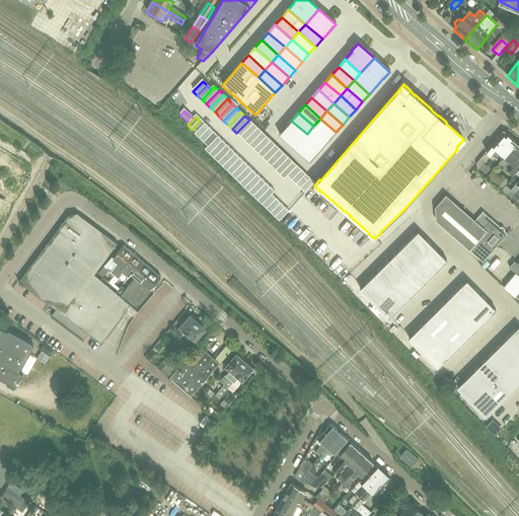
[(320,119),(313,126),(328,140),(336,132),(320,119)]
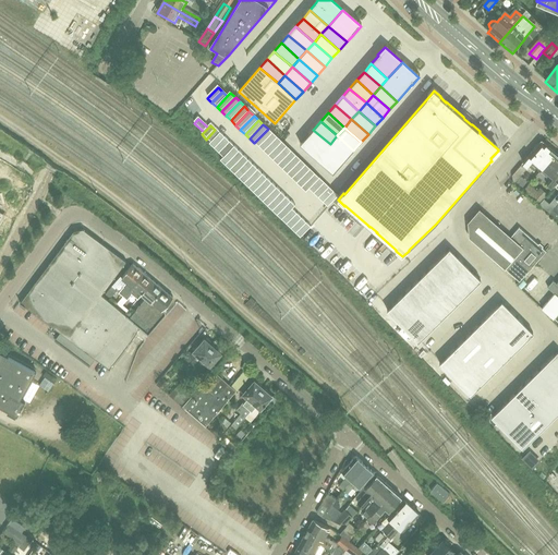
[(268,129),(254,143),(258,147),(273,133),(268,129)]
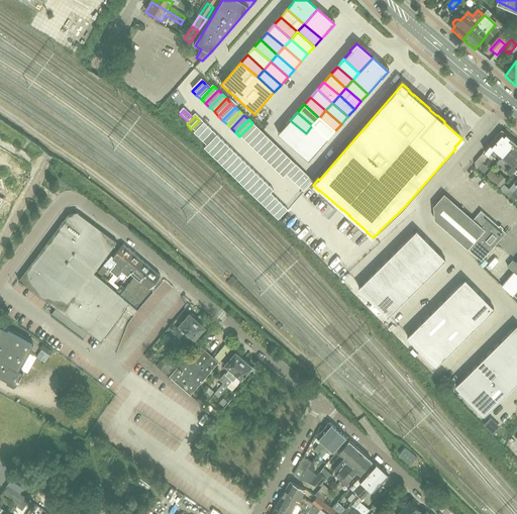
[(199,120),(191,129),(195,133),(204,124),(199,120)]
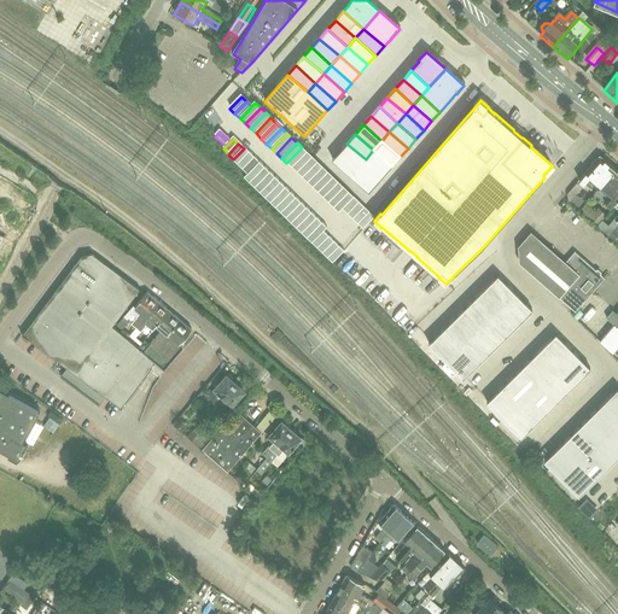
[(347,144),(331,161),(350,177),(366,159),(347,144)]
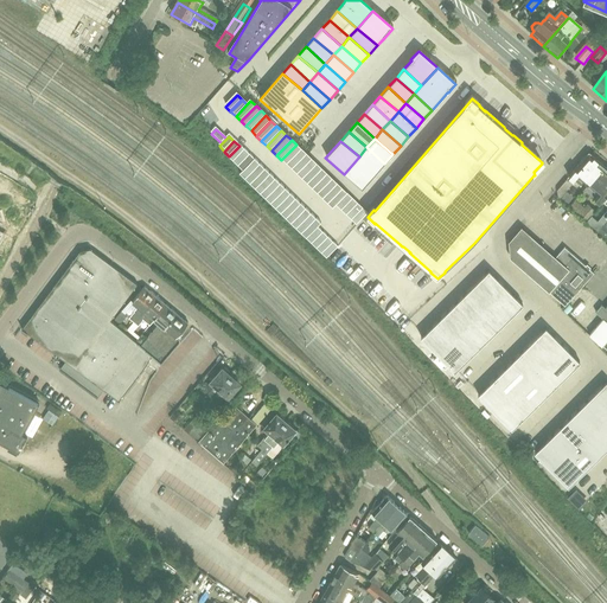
[(296,145),(281,160),(287,166),(301,151),(296,145)]
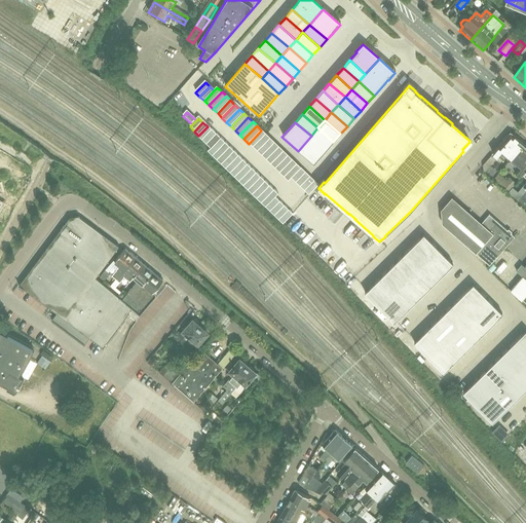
[(198,136),(197,137),(201,141),(212,131),(208,126),(198,136)]
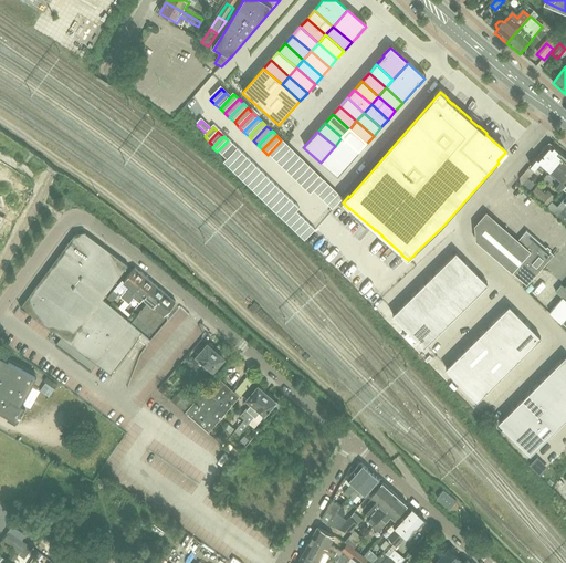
[(342,137),(335,146),(352,160),(358,153),(342,137)]
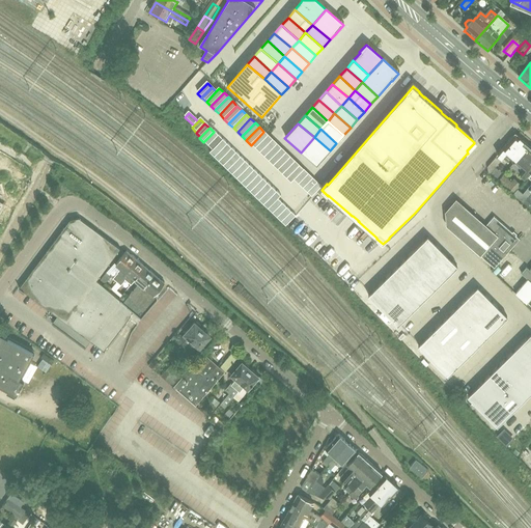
[(214,132),(203,142),(208,147),(218,136),(214,132)]
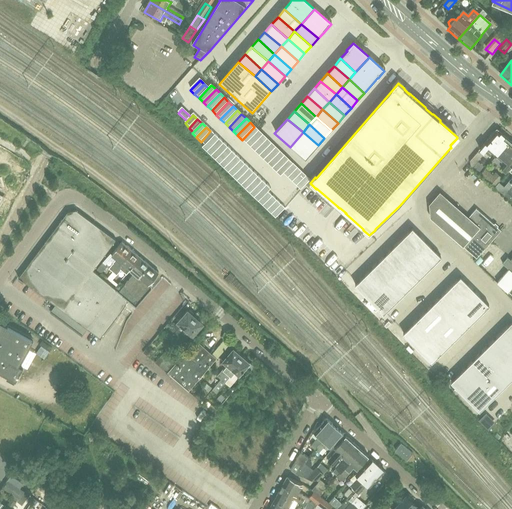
[(254,127),(242,140),(246,144),(259,131),(254,127)]
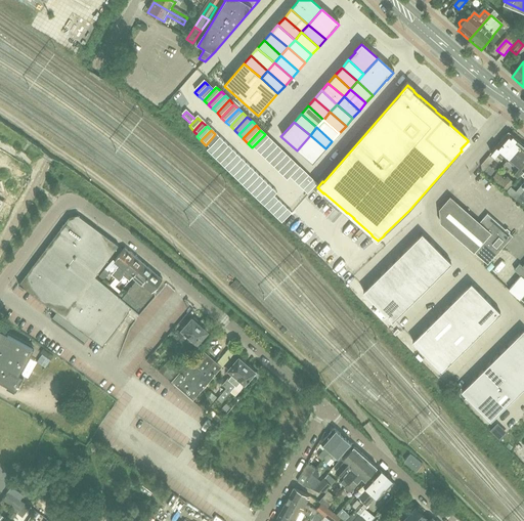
[(215,134),(206,145),(210,149),(220,139),(215,134)]
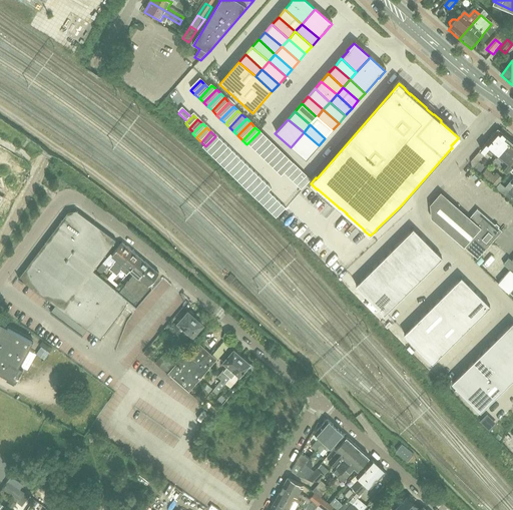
[(260,131),(246,144),(250,148),(264,135),(260,131)]
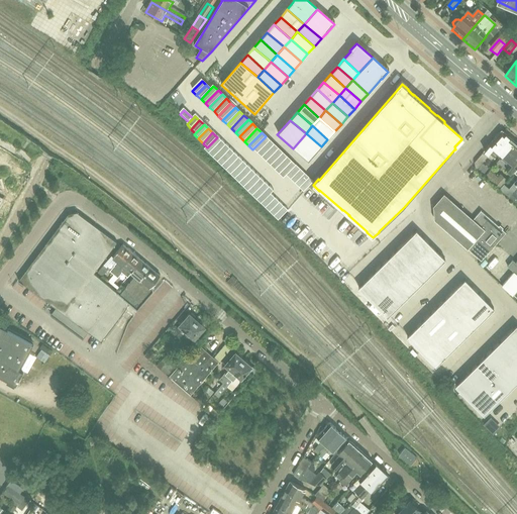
[(503,158),(515,143),(502,132),(495,140),(485,152),(488,156),(494,149),(503,158)]
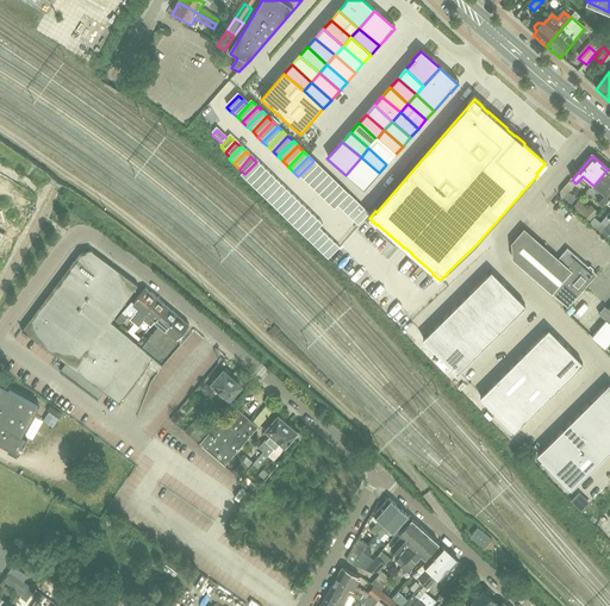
[(361,157),(346,175),(363,191),(379,173),(361,157)]
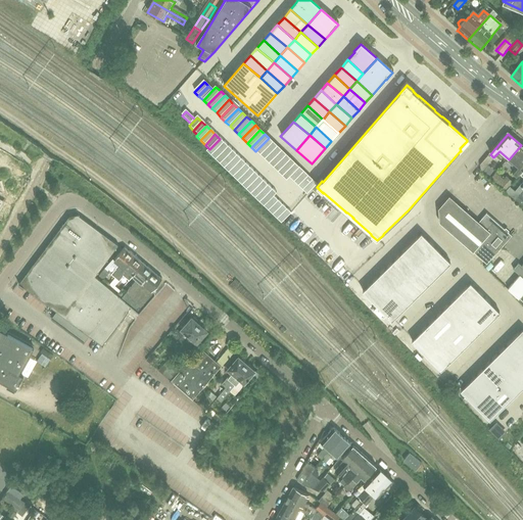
[(269,138),(255,151),(260,155),(273,142),(269,138)]
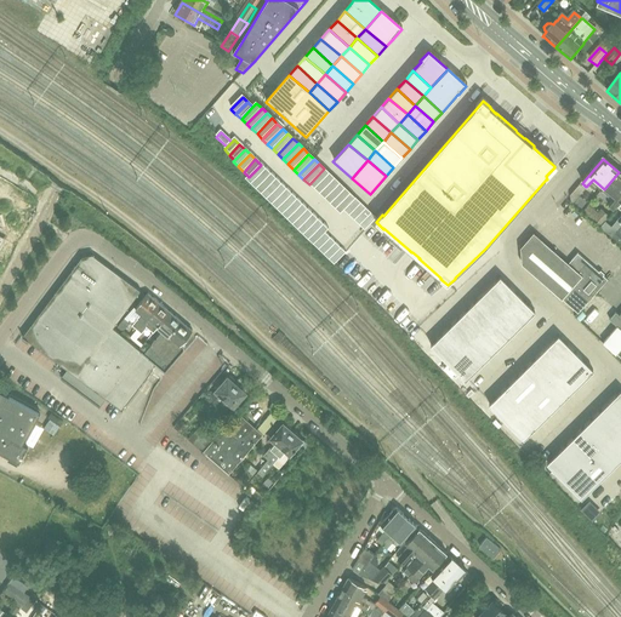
[(249,177),(245,181),(250,186),(266,170),(261,165),(249,177)]
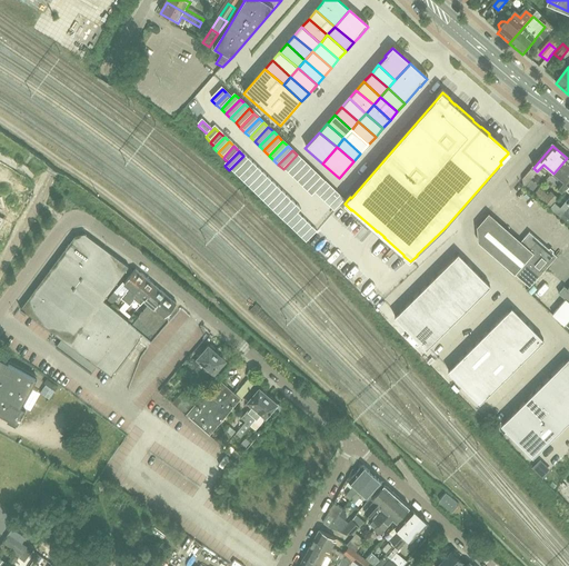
[(297,155),(283,169),(288,174),(302,159),(297,155)]
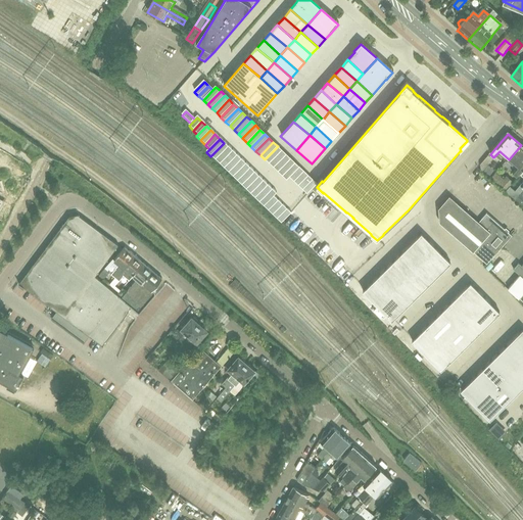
[(224,143),(210,156),(216,160),(228,147),(224,143)]
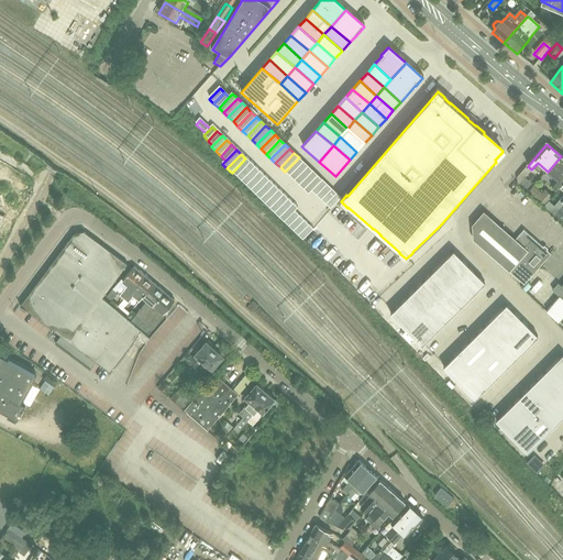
[(558,180),(552,187),(556,190),(562,182),(562,158),(561,156),(548,172),(558,180)]
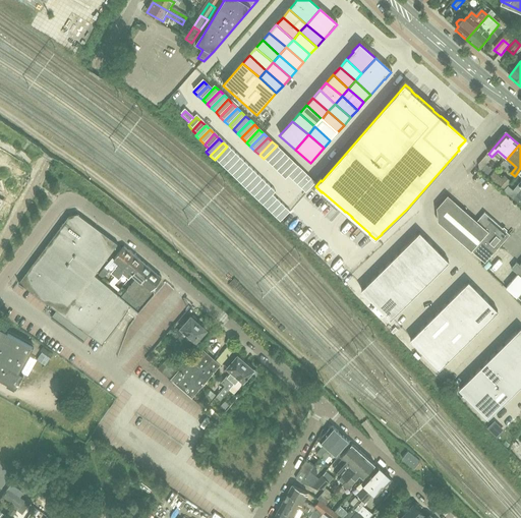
[(277,146),(264,159),(268,163),(281,151),(277,146)]
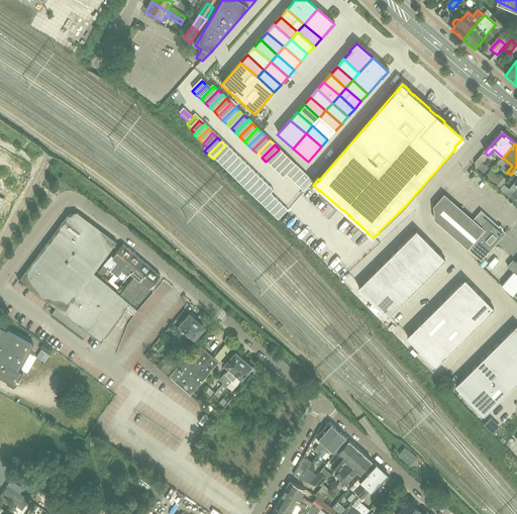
[(225,145),(213,159),(217,163),(230,149),(225,145)]
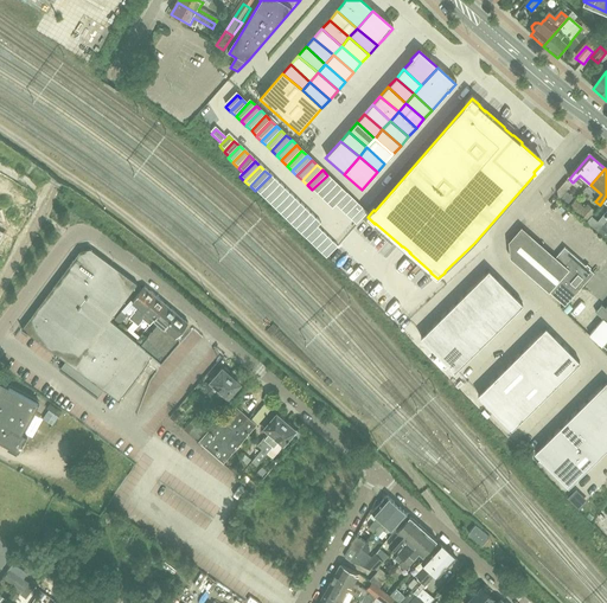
[(270,175),(255,191),(260,196),(275,180),(270,175)]
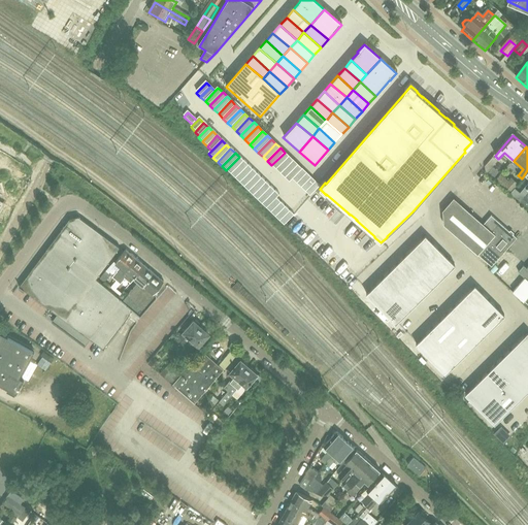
[(285,153),(271,165),(276,170),(289,157),(285,153)]
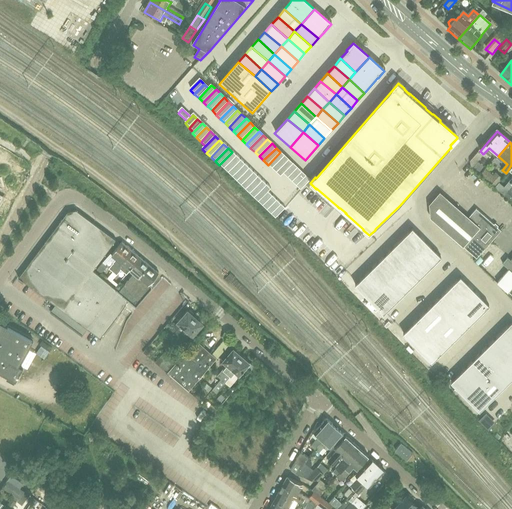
[(232,152),(219,165),(224,169),(236,156),(232,152)]
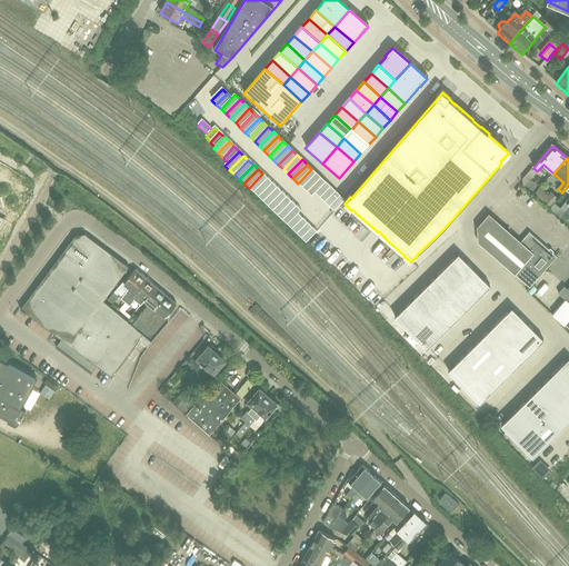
[(311,169),(298,184),(302,188),(317,174),(311,169)]
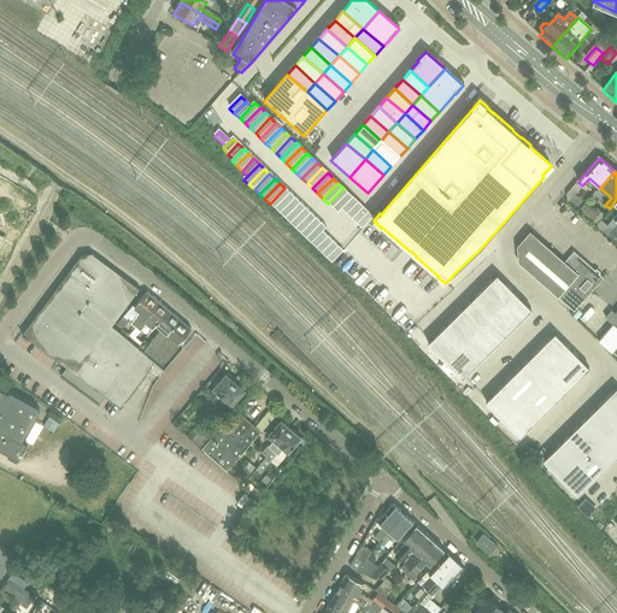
[(582,189),(576,184),(566,195),(568,204),(569,205),(582,189)]
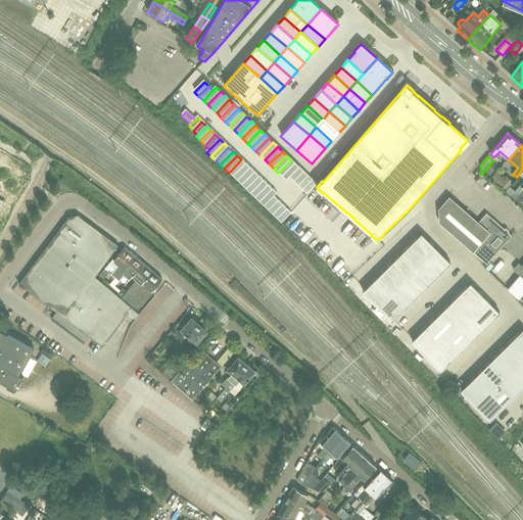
[(241,159),(229,173),(233,178),(246,164),(241,159)]
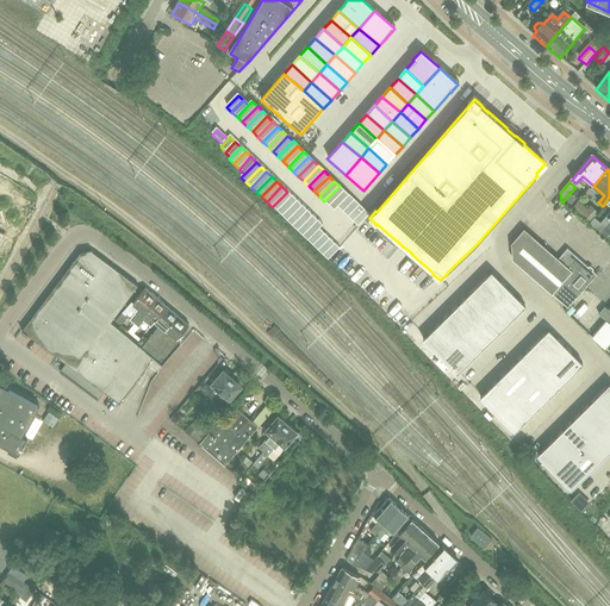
[(340,186),(324,201),(329,206),(344,191),(340,186)]
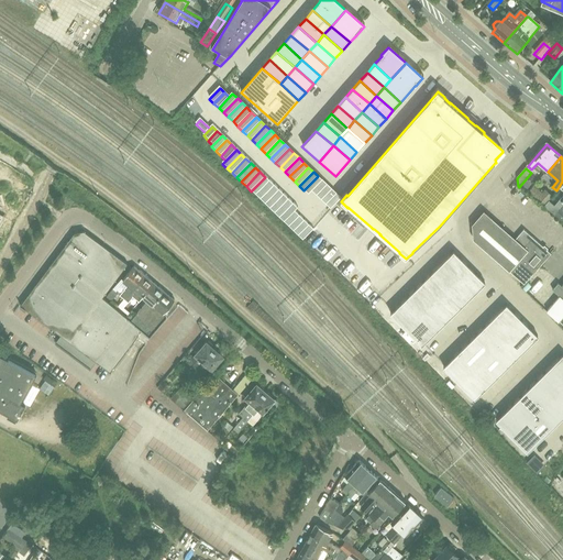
[(318,176),(304,190),(309,195),(311,191),(322,180),(318,176)]
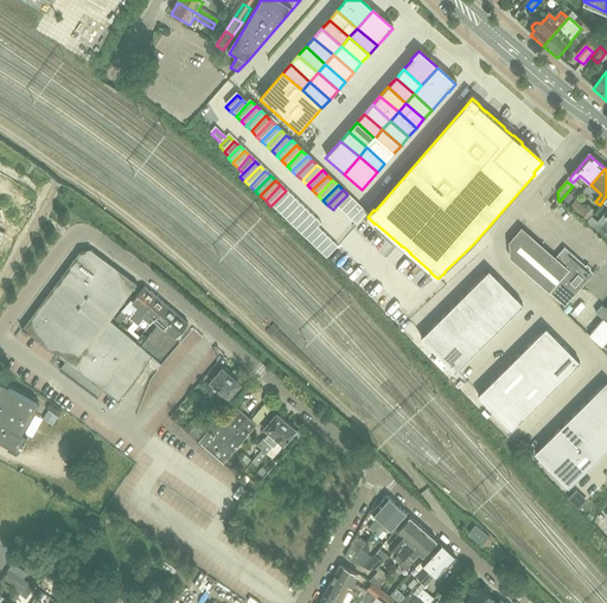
[(286,191),(270,206),(275,211),(291,196),(286,191)]
